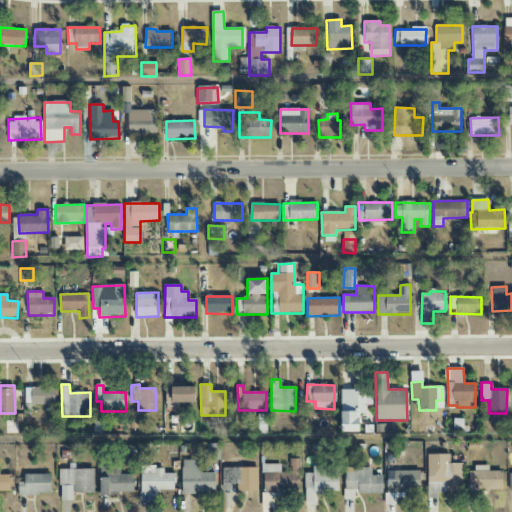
[(165,386),(166,403),(195,403),(195,386),(165,386)]
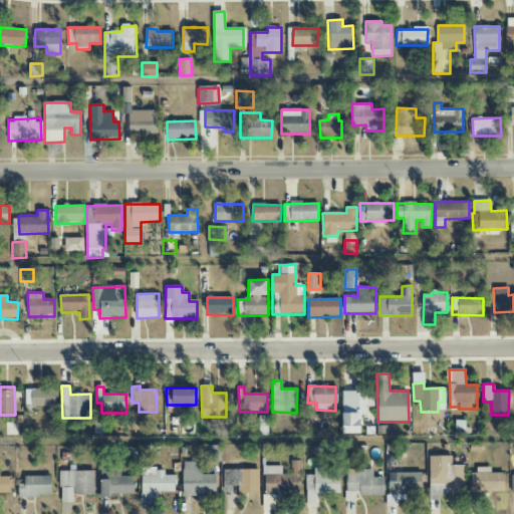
[(25,389),(25,407),(55,406),(55,389),(25,389)]
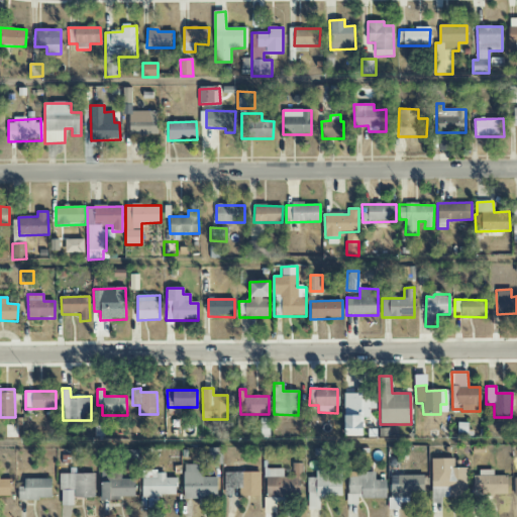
[(344,436),(363,436),(363,418),(370,417),(370,409),(375,409),(375,393),(343,394),(344,436)]
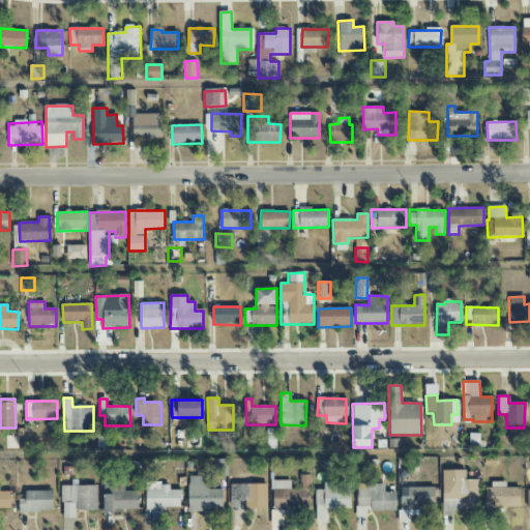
[(213,475),(226,476),(227,461),(214,460),(213,475)]
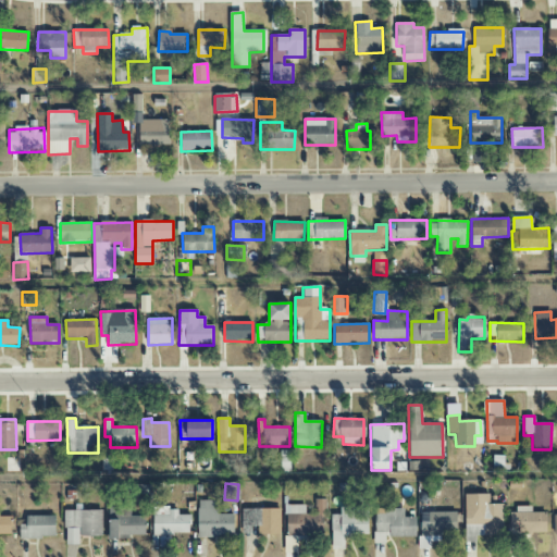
[(503,505),(490,504),(490,495),(466,494),(465,542),(475,543),(475,535),(502,535),(503,505)]
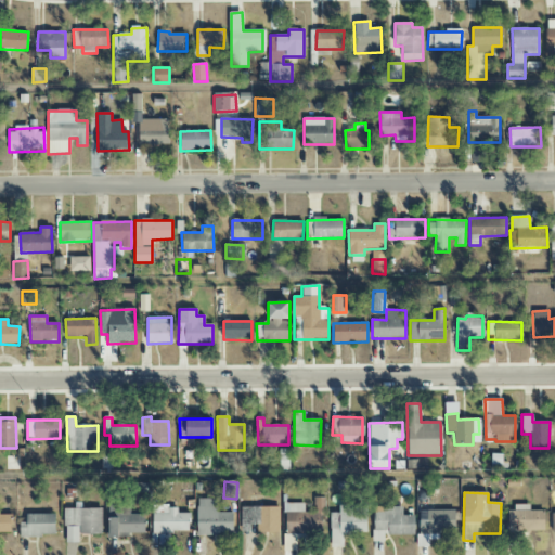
[(285,504),(285,534),(323,534),(323,498),(314,498),(314,513),(304,513),(304,504),(285,504)]
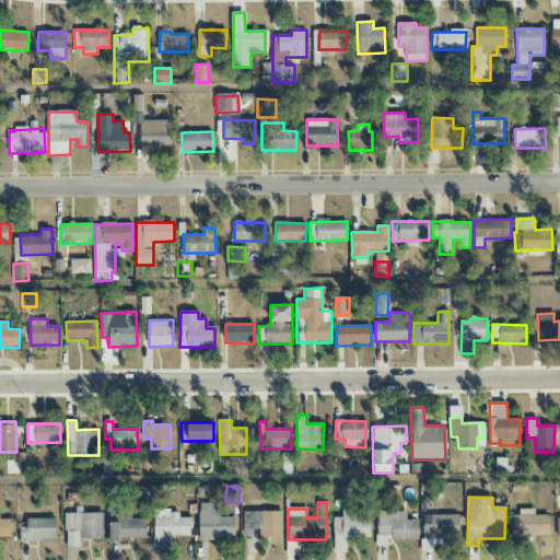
[(219,503),(199,503),(199,540),(235,539),(235,517),(219,517),(219,503)]
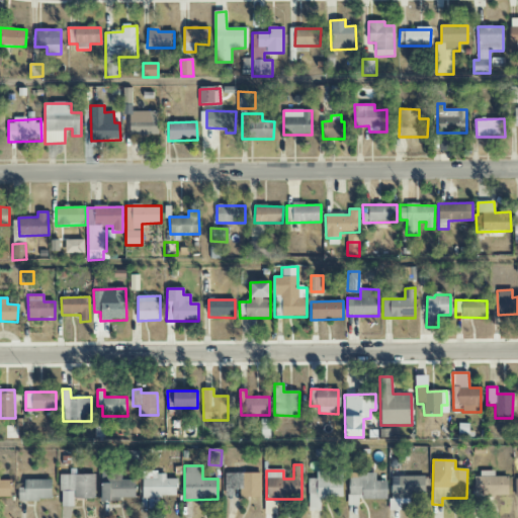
[(342,471),(317,471),(316,479),(309,479),(308,511),(320,511),(321,498),(341,498),(342,471)]
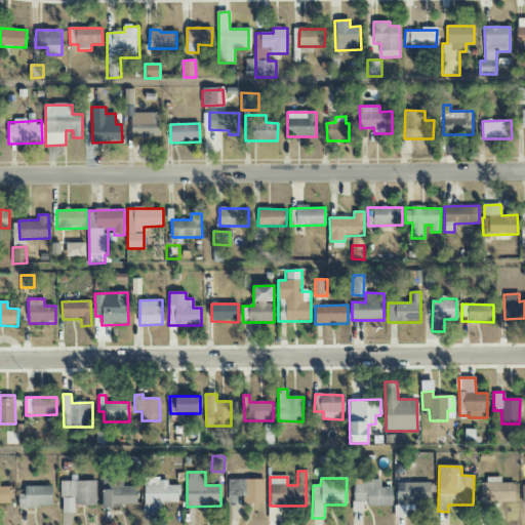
[(179,505),(179,485),(168,486),(168,480),(154,481),(154,485),(145,485),(145,505),(179,505)]
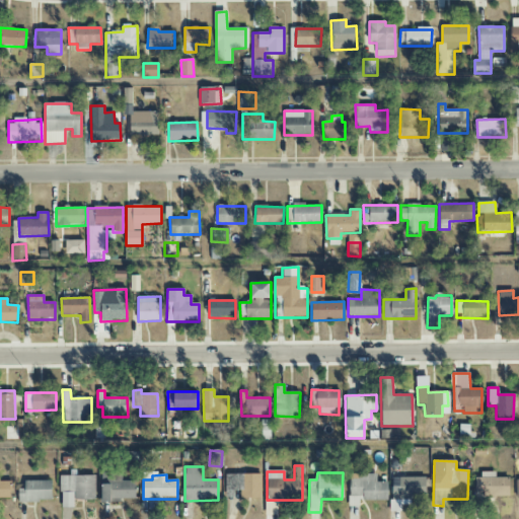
[(225,474),(226,498),(238,498),(262,498),(262,474),(225,474)]
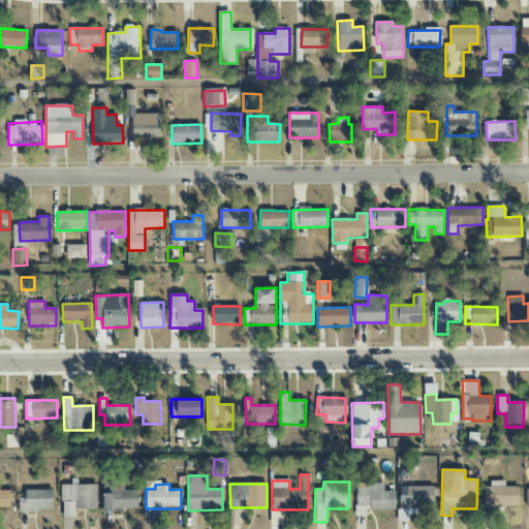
[(484,507),(519,507),(518,487),(504,487),(504,484),(484,484),(484,507)]
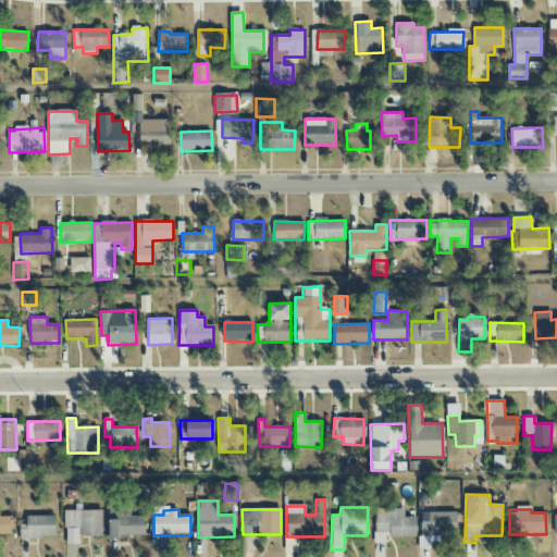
[(101,510),(63,510),(64,529),(81,528),(81,536),(102,536),(101,510)]
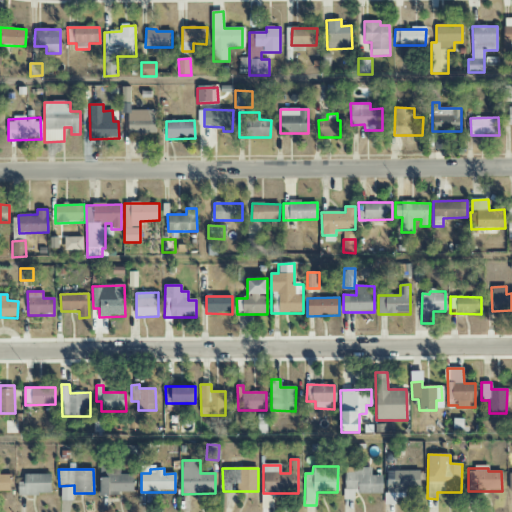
[(386,505),(395,504),(394,494),(420,494),(420,471),(386,471),(386,505)]
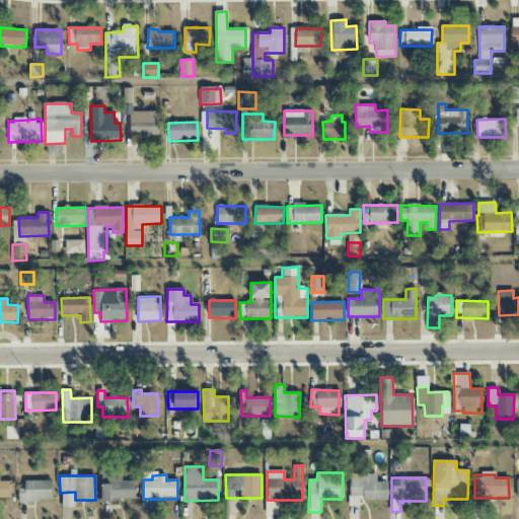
[(10,482),(0,480),(0,499),(11,499),(10,482)]
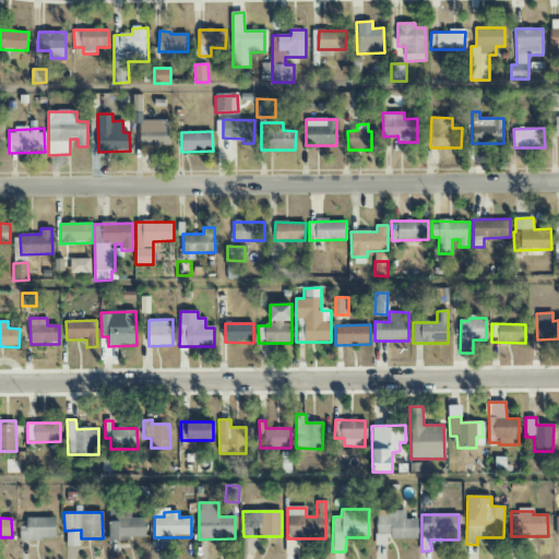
[(56,518),(26,519),(26,526),(20,526),(20,540),(56,540),(56,518)]
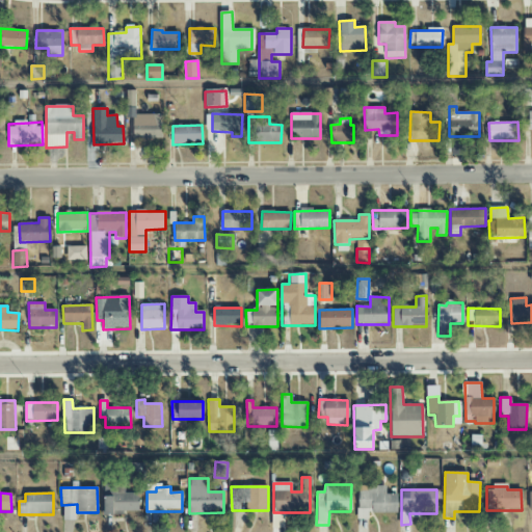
[(104,513),(139,513),(138,494),(104,495),(104,513)]
